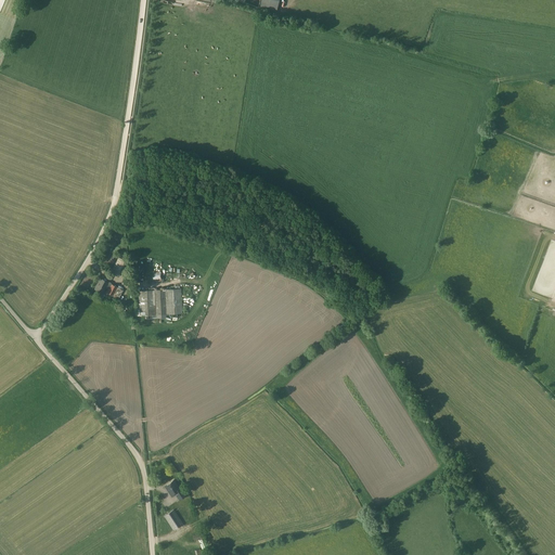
[(104,279),(103,280),(101,279),(94,289),(103,293),(108,283),(106,282),(106,280),(104,279)]
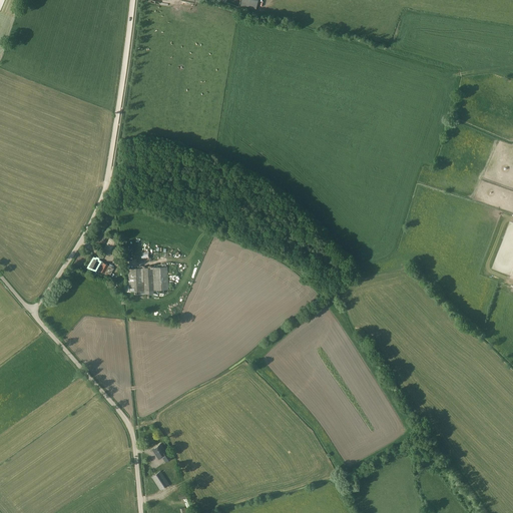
[(109,277),(110,275),(113,269),(102,263),(98,271),(109,276),(109,277)]
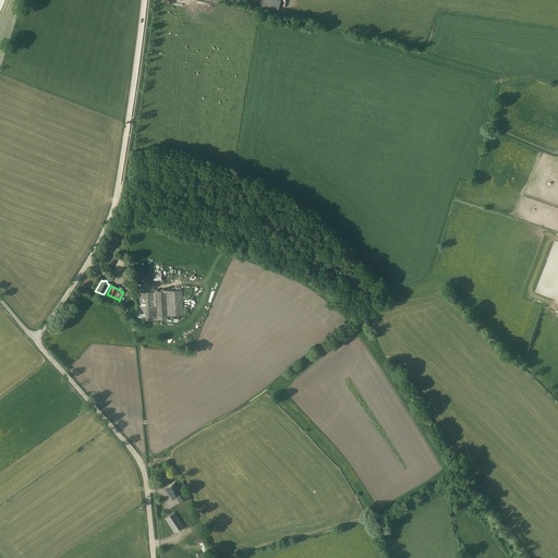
[(173,316),(178,316),(183,315),(182,290),(166,291),(167,316),(173,316)]
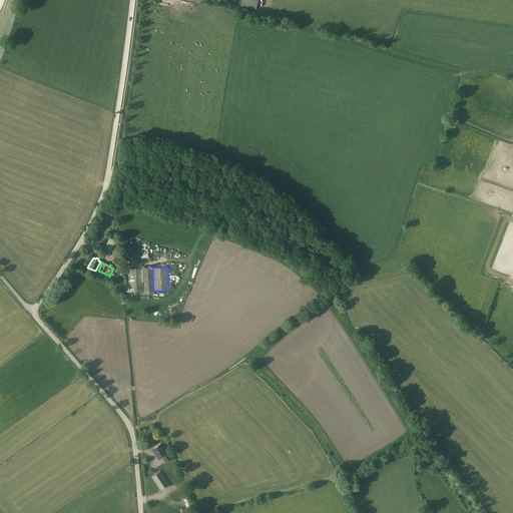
[(152,268),(143,269),(144,295),(154,294),(153,291),(152,268)]
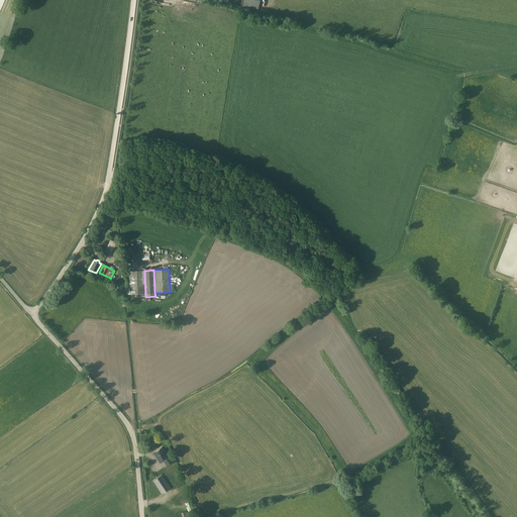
[(145,297),(144,271),(127,272),(127,274),(129,274),(130,295),(140,294),(140,297),(145,297)]
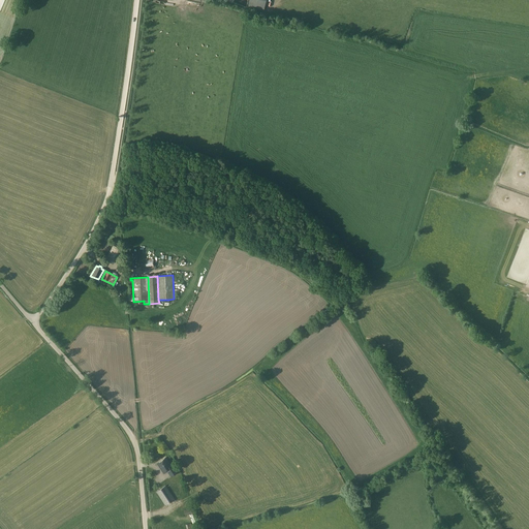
[(170,466),(165,458),(157,463),(163,473),(168,470),(169,471),(168,472),(170,476),(178,472),(173,464),(170,466)]
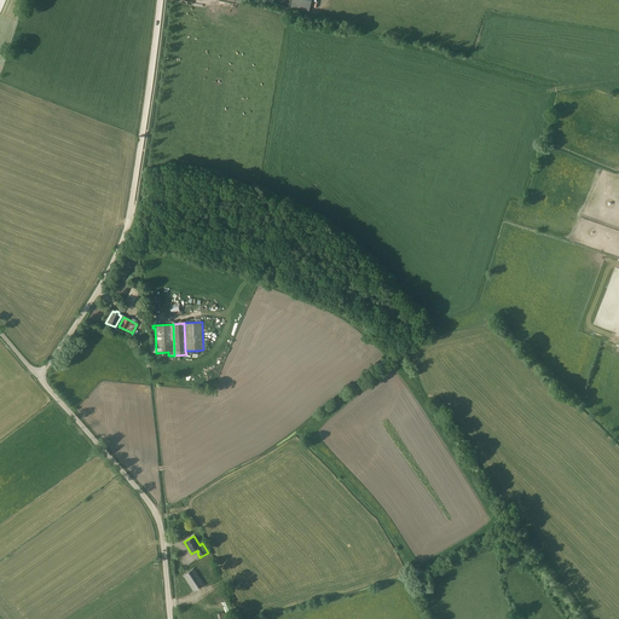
[(204,584),(194,568),(183,576),(194,591),(204,584)]
